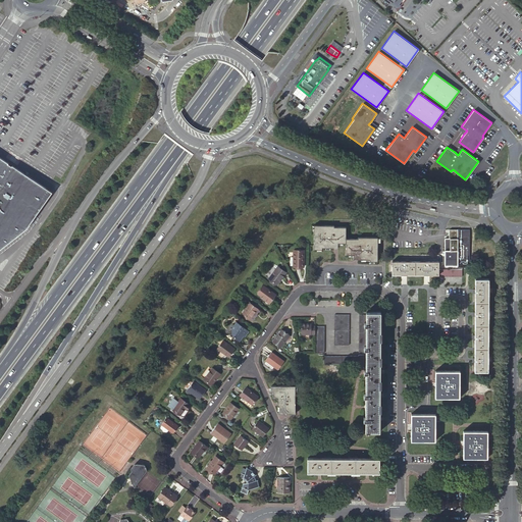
[(0,249),(29,226),(53,191),(17,168),(0,156),(0,249)]
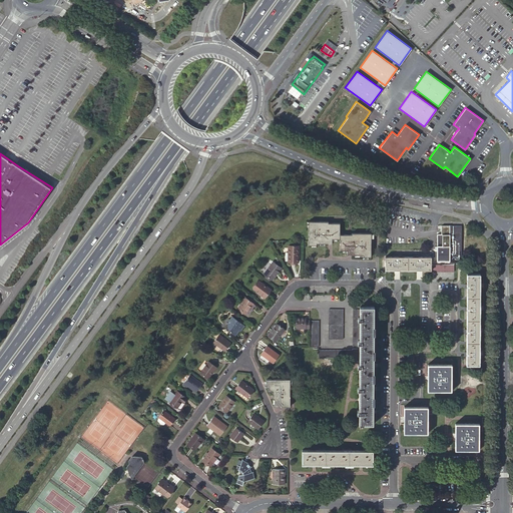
[(363,257),(371,257),(372,233),(352,233),(352,228),(340,228),(340,223),(329,223),(329,221),(309,221),(309,244),(317,245),(317,243),(333,243),(333,240),(341,240),(341,250),(348,250),(348,254),(363,254),(363,257)]
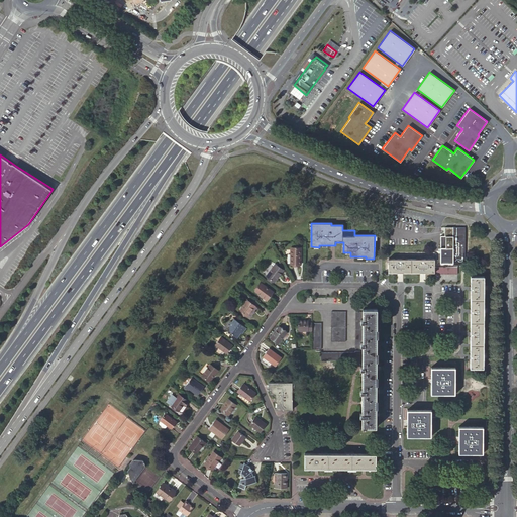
[(466,227),(445,227),(445,236),(441,236),(441,263),(453,263),(453,265),(457,265),(466,265),(466,227)]
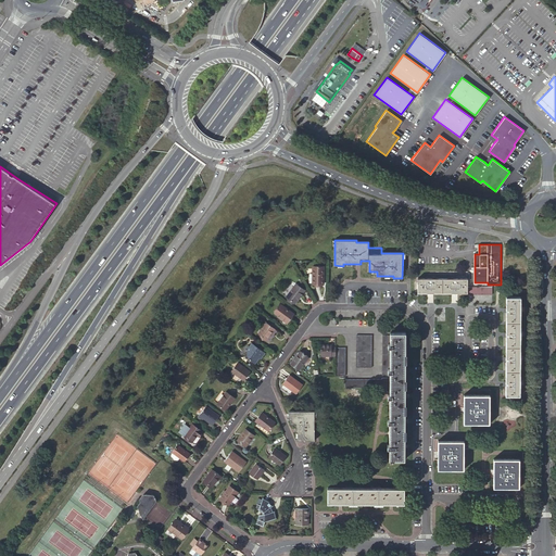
[(313,283),(324,285),(324,266),(313,266),(313,274),(310,274),(310,283),(313,283)]
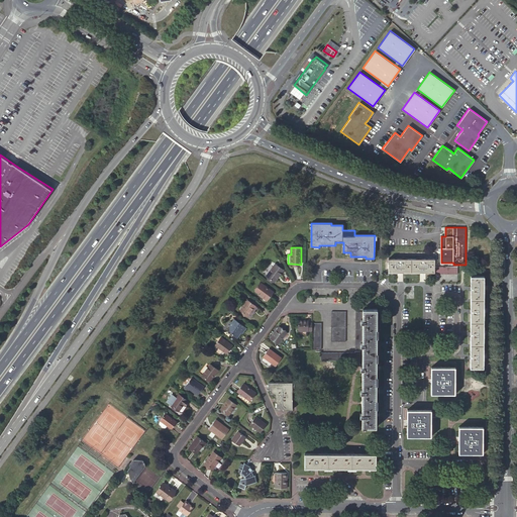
[(434,259),(389,259),(389,272),(434,273),(434,267),(434,259)]
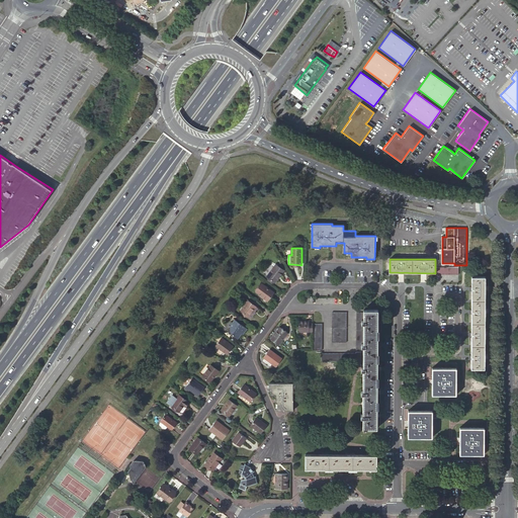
[(267,276),(275,282),(284,270),(276,264),(267,276)]
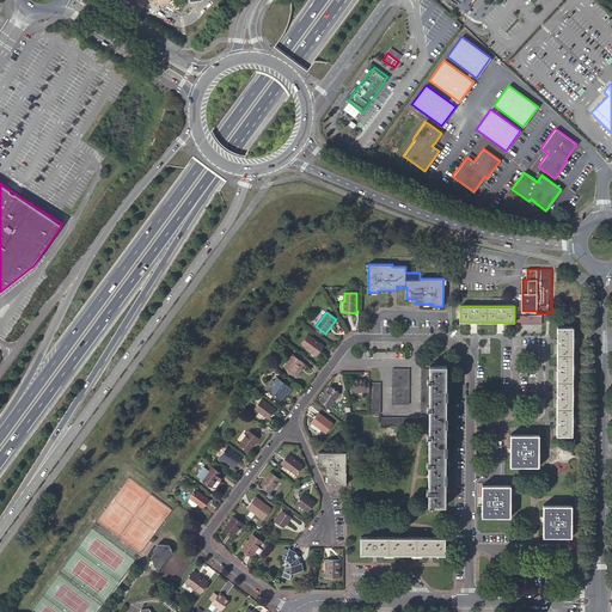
[(557,435),(573,435),(573,326),(557,326),(557,435)]
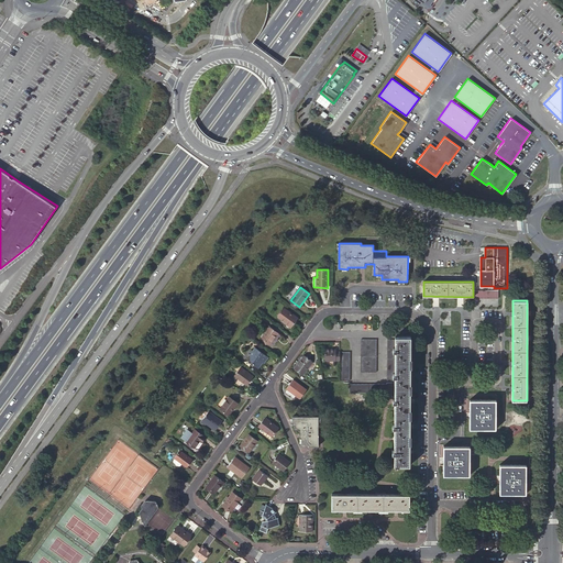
[(280,319),(290,326),(297,318),(284,308),(277,317),(280,319)]
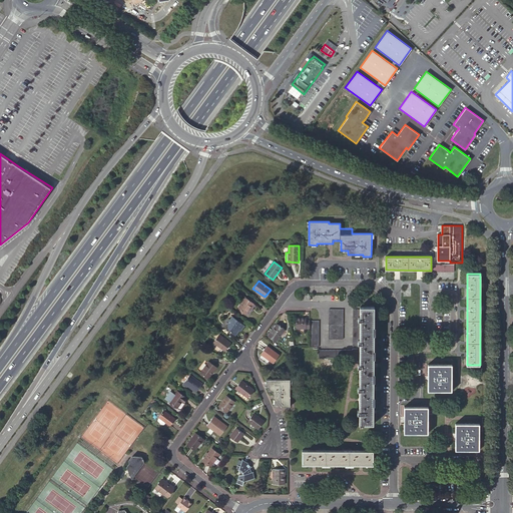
[(245,298),(242,302),(238,308),(245,314),(252,304),(245,298)]
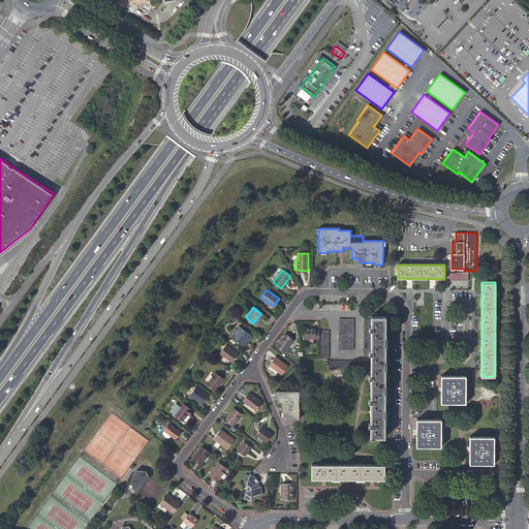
[(372,316),(371,318),(371,358),(371,369),(371,437),(385,437),(385,316),(372,316)]
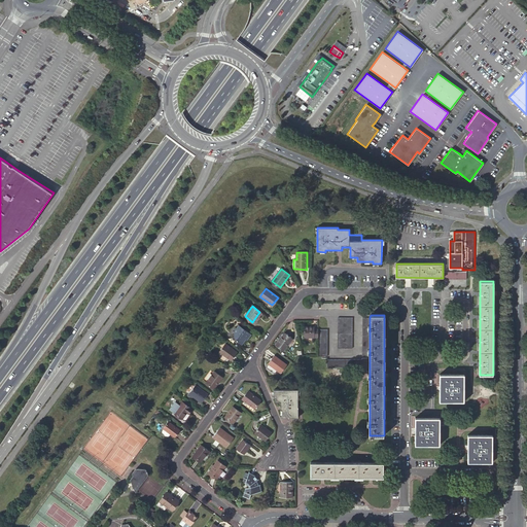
[(338,317),(338,329),(338,348),(353,348),(353,317),(338,317)]
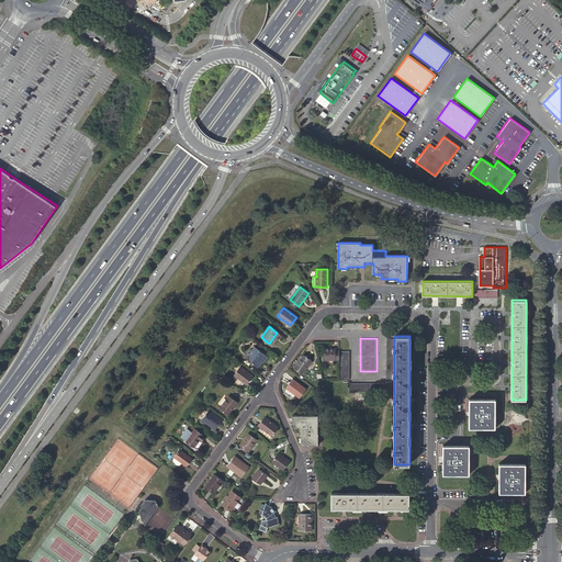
[(247,359),(257,367),(261,361),(262,362),(268,356),(255,346),(246,356),(247,359)]
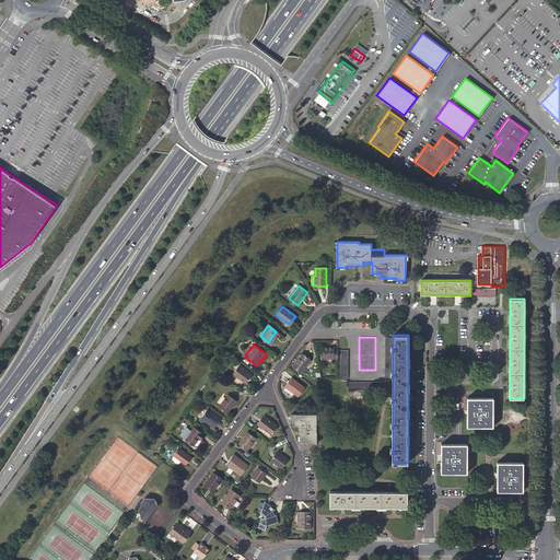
[(338,359),(338,349),(334,349),(335,347),(323,347),(323,359),(338,359)]
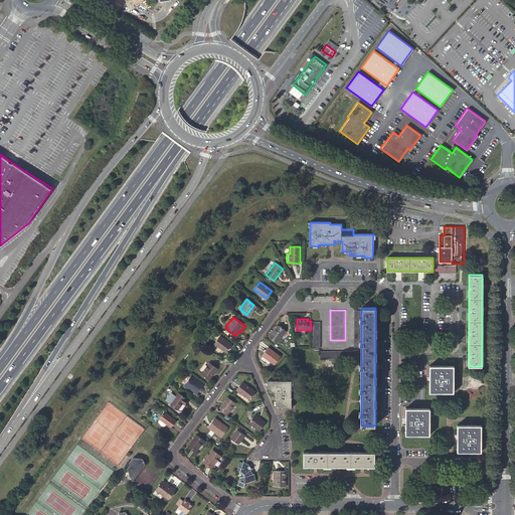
[(270,337),(278,343),(286,331),(278,325),(270,337)]
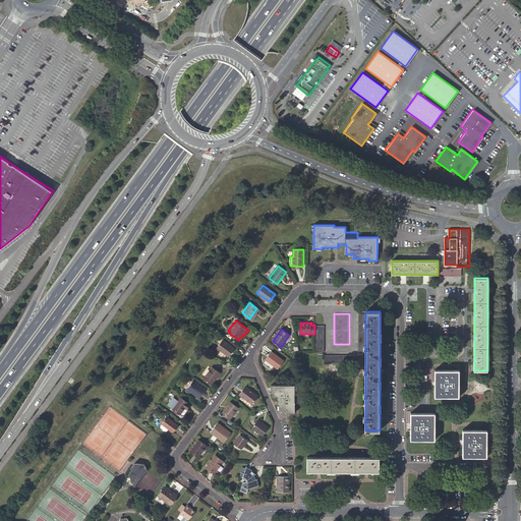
[(217,348),(228,356),(234,348),(223,340),(217,348)]
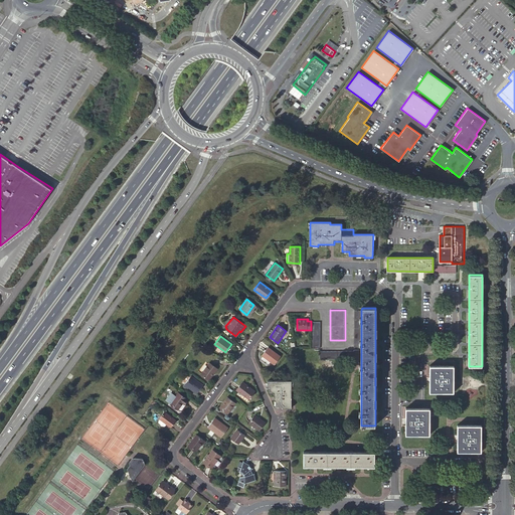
[(262,355),(274,365),(281,356),(268,347),(262,355)]
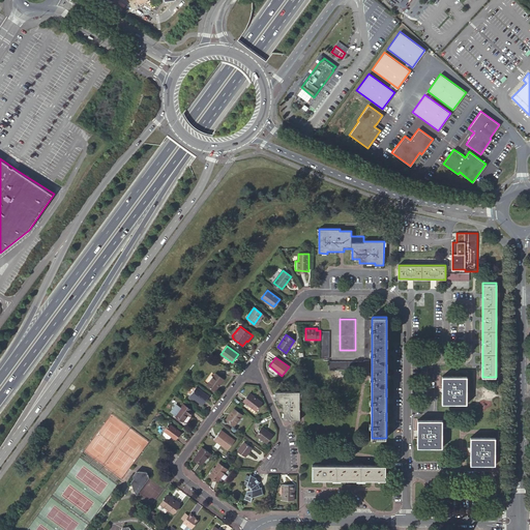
[(207,385),(215,391),(224,379),(215,374),(207,385)]
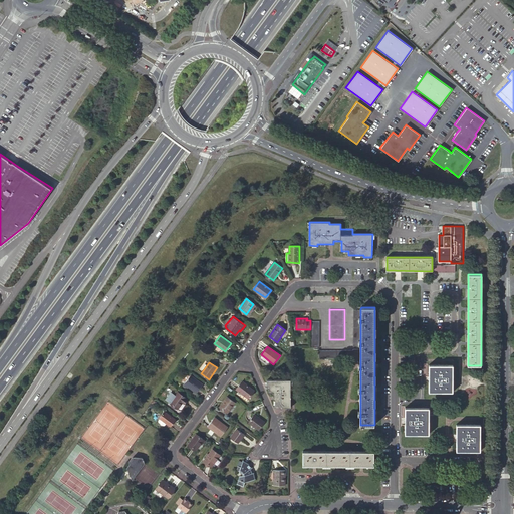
[(429,392),(453,392),(453,365),(429,365),(429,392)]
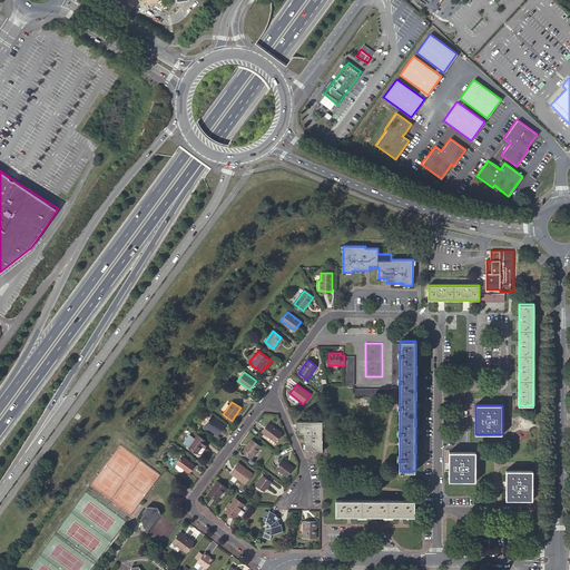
[(209,429),(218,435),(225,426),(212,416),(203,426),(208,431),(209,429)]
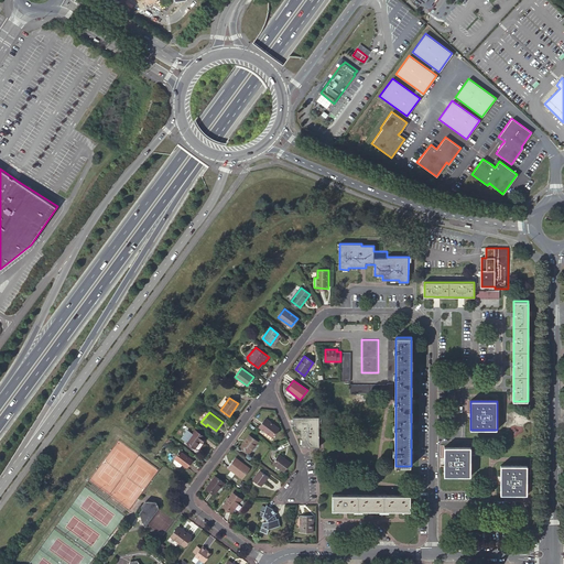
[(293,420),(293,425),(295,425),(295,430),(300,430),(300,437),(302,437),(302,446),(318,446),(318,422),(318,418),(318,416),(293,416),(293,420)]
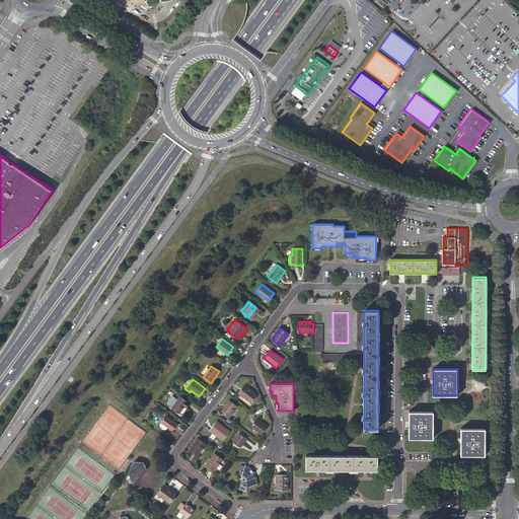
[(250,401),(256,393),(244,384),(238,392),(250,401)]
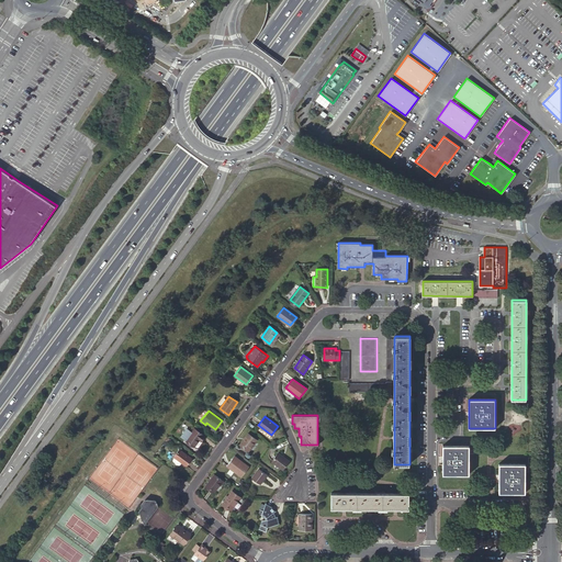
[(201,440),(204,436),(194,428),(186,440),(194,447),(200,439),(201,440)]
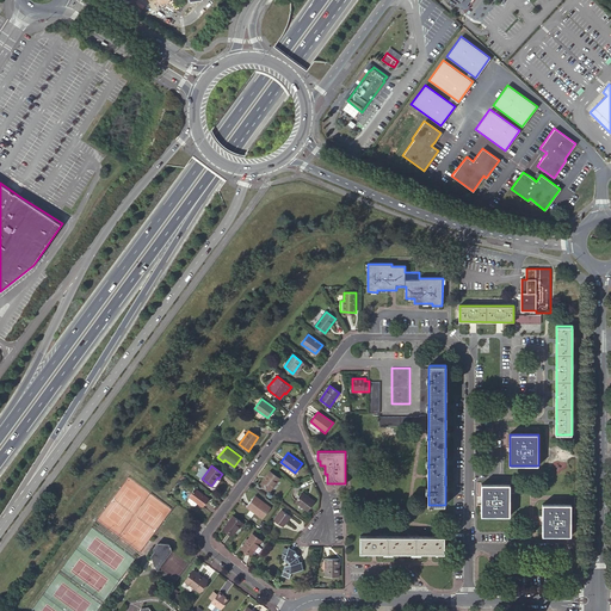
[(271,491),(279,479),(270,470),(261,483),(271,491)]
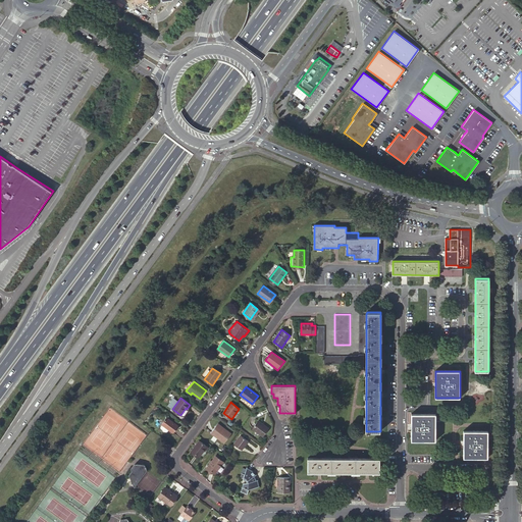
[(411,414),(411,440),(435,440),(435,414),(411,414)]
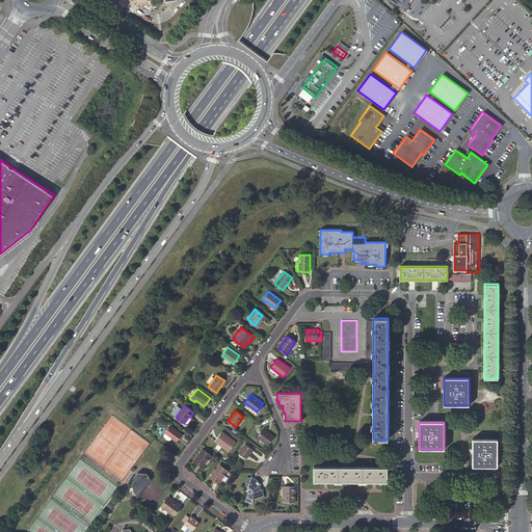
[(177,441),(182,433),(170,424),(164,432),(171,437),(177,441)]
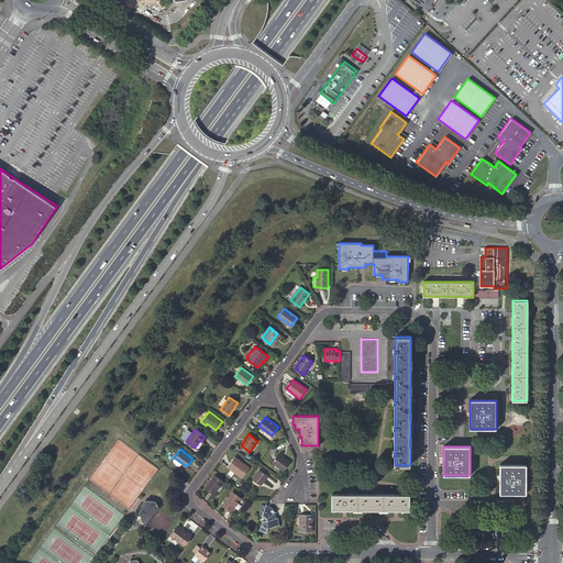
[(283,471),(289,462),(278,453),(272,462),(283,471)]
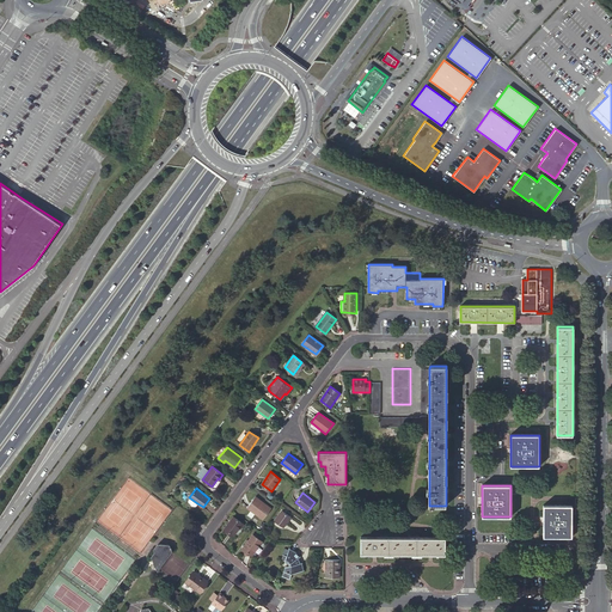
[(271,508),(263,502),(261,505),(254,499),(246,507),(251,510),(255,513),(263,519),(271,508)]
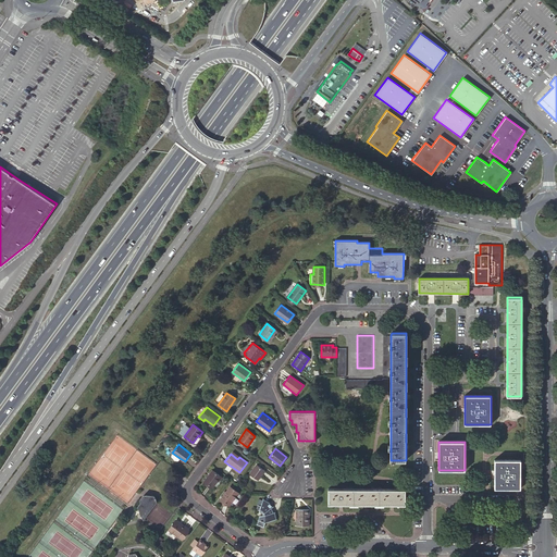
[(495,459),(494,489),(520,489),(520,459),(495,459)]
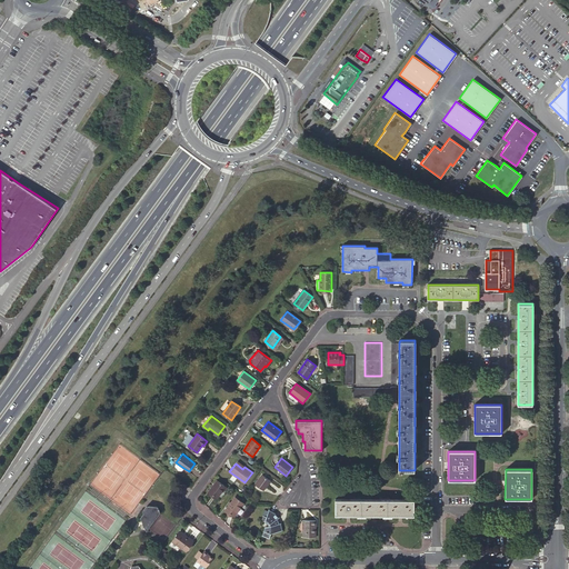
[(263,489),(270,480),(262,475),(256,483),(263,489)]
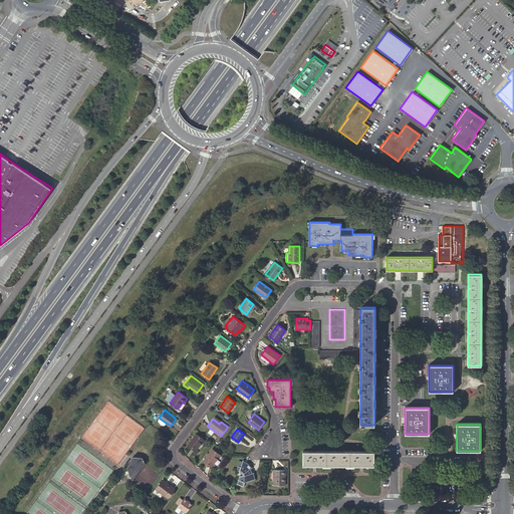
[(202,444),(205,441),(196,434),(189,444),(196,450),(201,443),(202,444)]
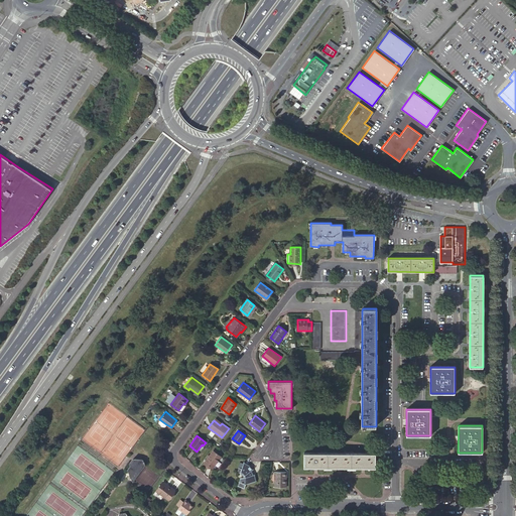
[(213,450),(210,455),(208,458),(205,463),(213,468),(221,456),(213,450)]
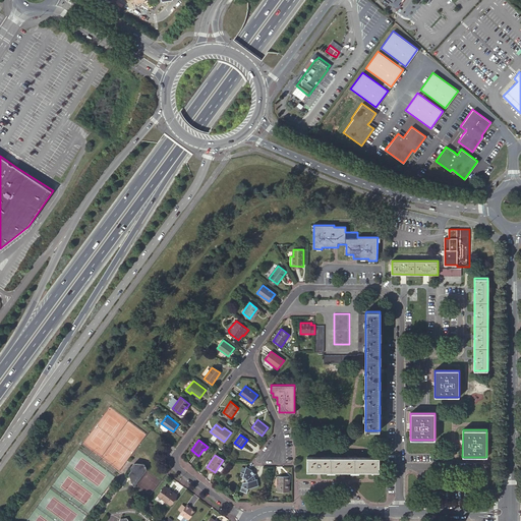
[(379,458),(307,457),(307,471),(379,471),(379,458)]
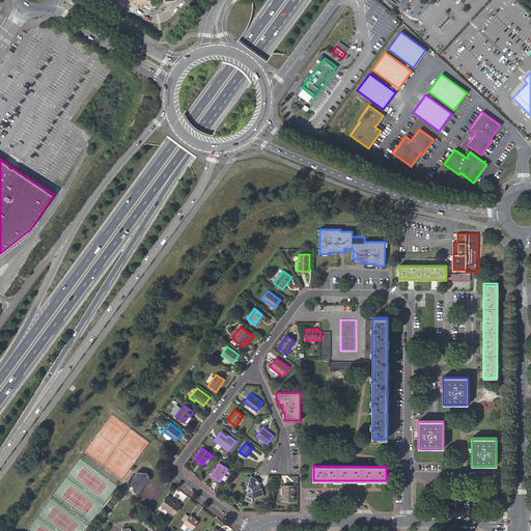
[(138,493),(149,478),(147,473),(138,472),(136,476),(137,479),(134,483),(138,493)]
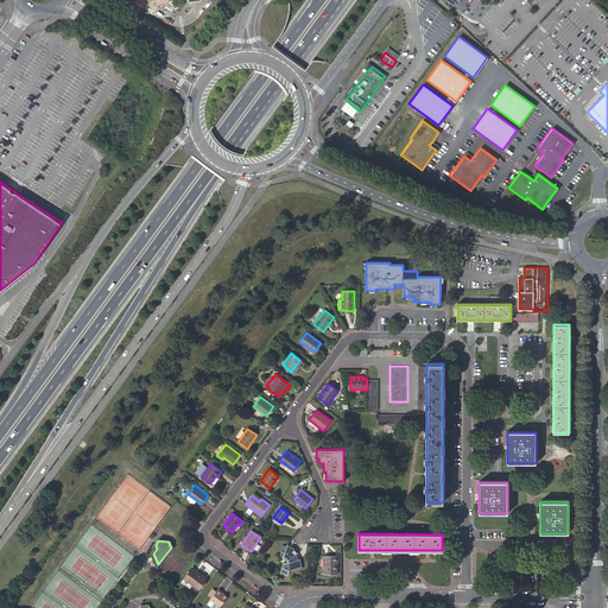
[(295,555),(297,553),(293,548),(287,545),(282,550),(283,551),(282,561),(280,561),(279,567),(282,568),(280,572),(287,575),(290,569),(301,574),(299,567),(302,565),(299,558),(296,559),(295,555)]
